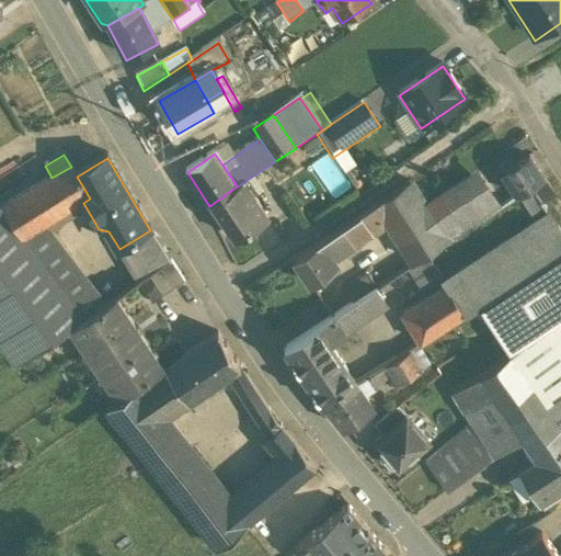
[(529,159),(514,169),(510,163),(500,170),(517,199),(531,190),(545,181),(529,159)]
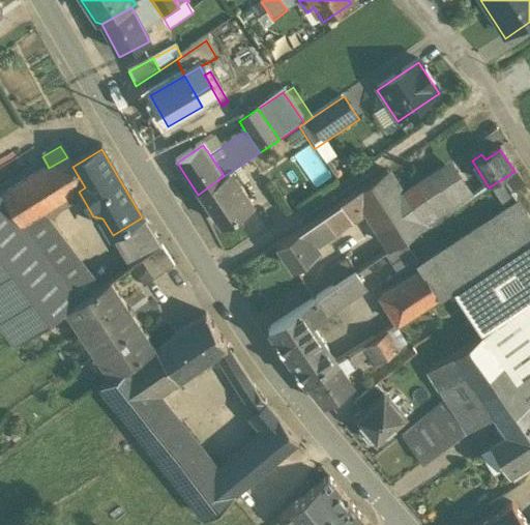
[(49,168),(2,198),(20,227),(47,213),(79,192),(85,187),(72,167),(67,157),(49,168)]
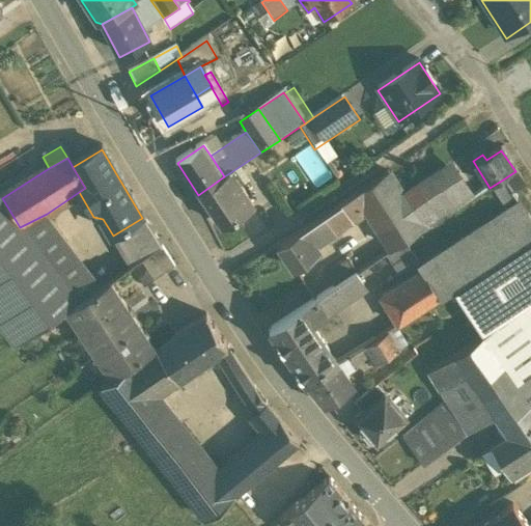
[(451,160),(399,194),(404,200),(423,230),(424,231),(476,197),(451,160)]
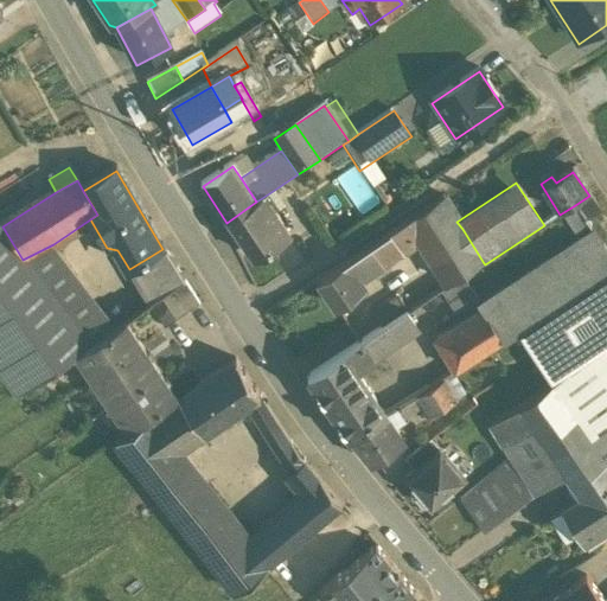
[(589,196),(575,205),(586,222),(600,213),(589,196)]
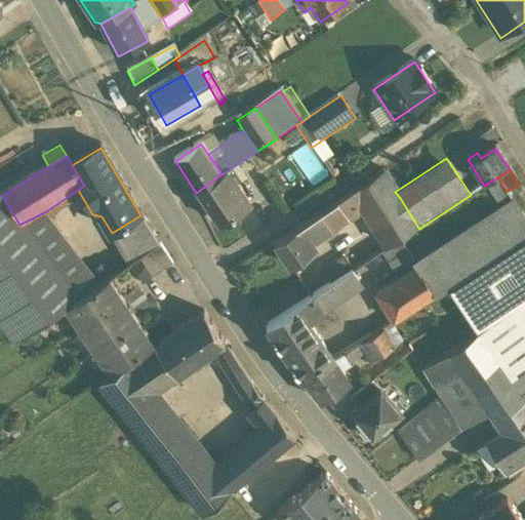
[(221,174),(196,193),(219,227),(250,206),(227,171),(221,174)]
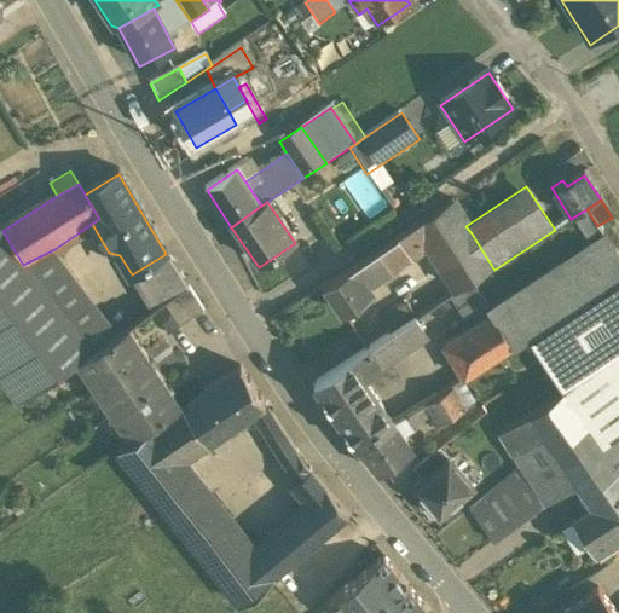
[(451,203),(397,238),(409,256),(426,244),(434,258),(472,233),(466,226),(451,203)]
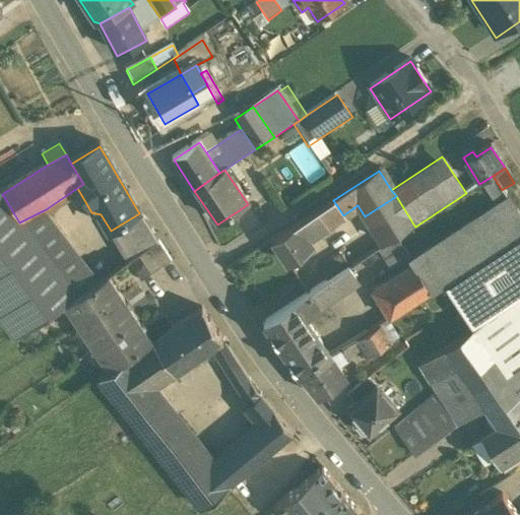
[(0,324),(12,341),(100,280),(46,209),(19,222),(2,194),(0,194),(0,324)]
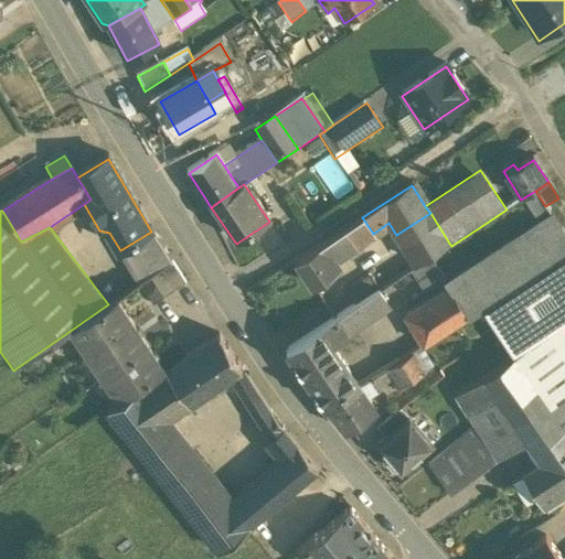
[(430,213),(396,235),(406,251),(417,267),(450,245),(430,213)]
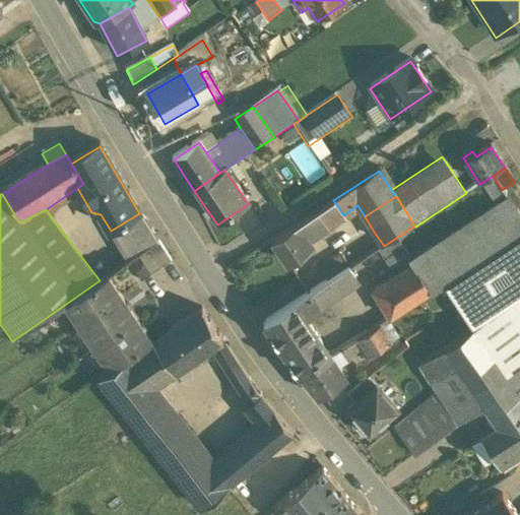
[(413,267),(432,295),(445,286),(514,243),(519,238),(519,215),(508,196),(409,260),(413,267)]
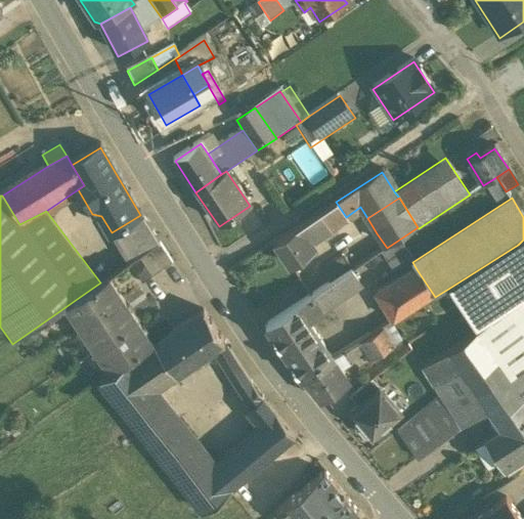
[(336,202),(273,245),(290,268),(314,252),(308,242),(346,217),(336,202)]
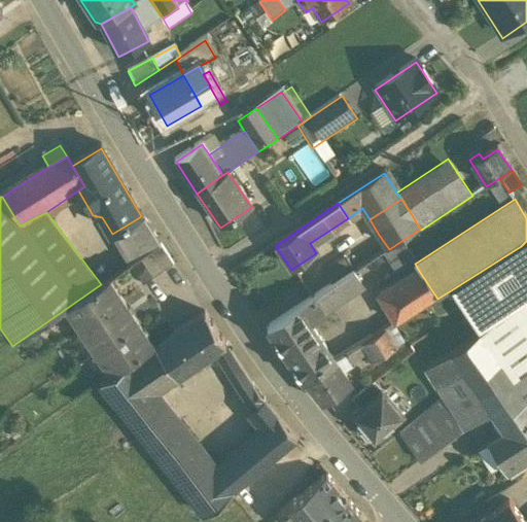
[(161,247),(141,216),(112,234),(131,267),(140,262),(150,254),(161,247)]
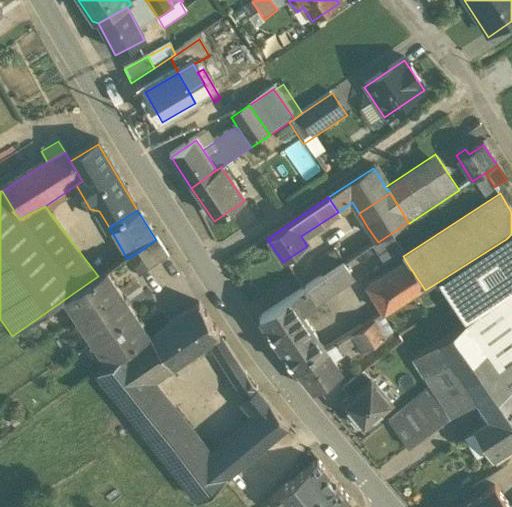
[(368,228),(333,250),(336,254),(343,265),(378,242),(368,228)]
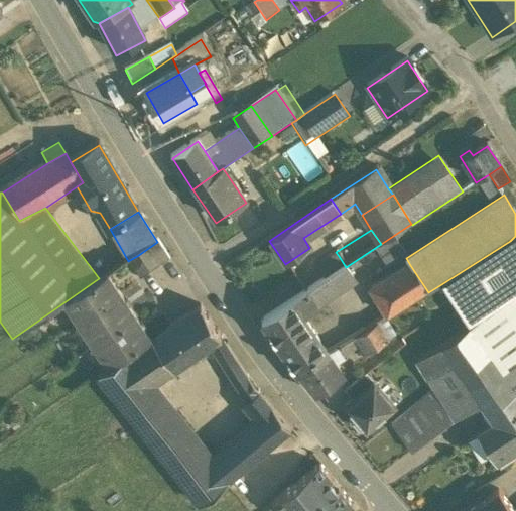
[(515,236),(510,241),(441,284),(469,326),(486,315),(510,299),(515,295),(515,236)]
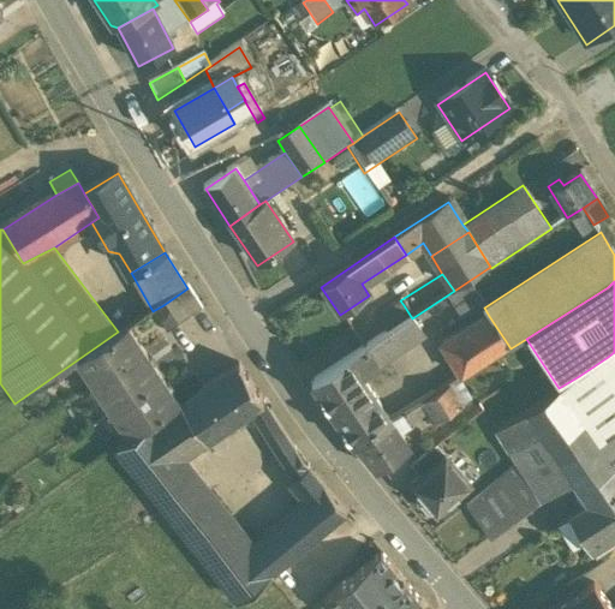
[(469,284),(446,299),(461,322),(484,308),(469,284)]
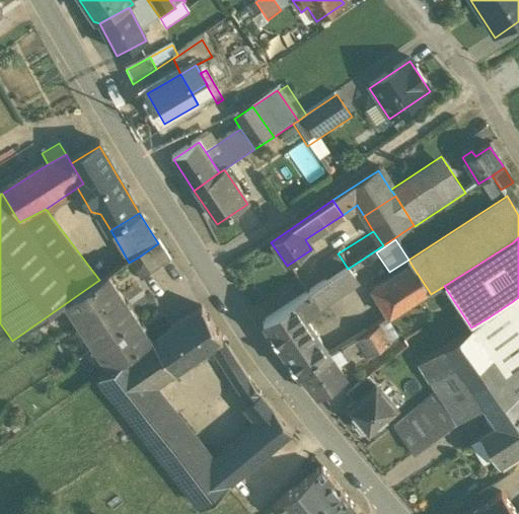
[(158,243),(148,250),(160,270),(170,264),(158,243)]
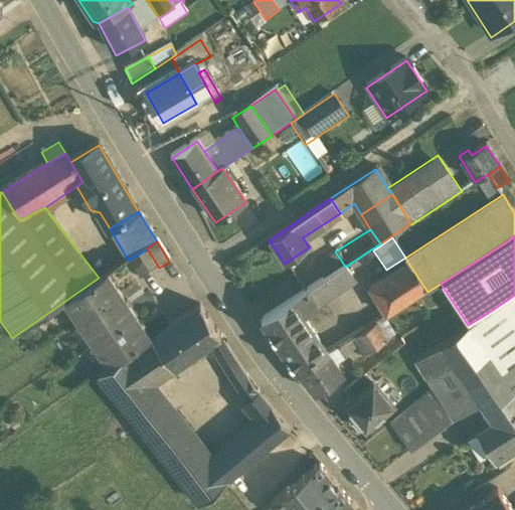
[(159,268),(147,248),(137,256),(150,275),(159,268)]
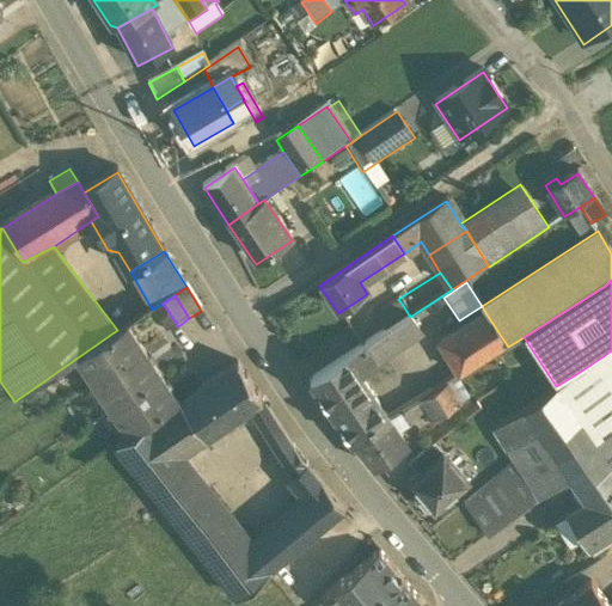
[(178,326),(163,304),(152,310),(151,311),(166,334),(178,326)]
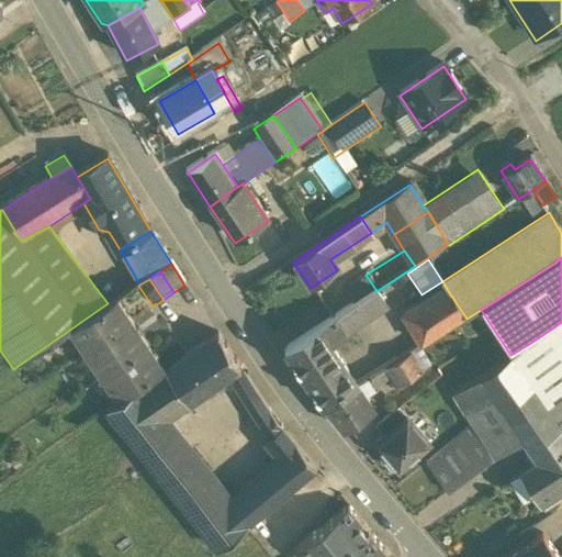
[(369,279),(346,293),(355,307),(375,292),(377,291),(369,279)]
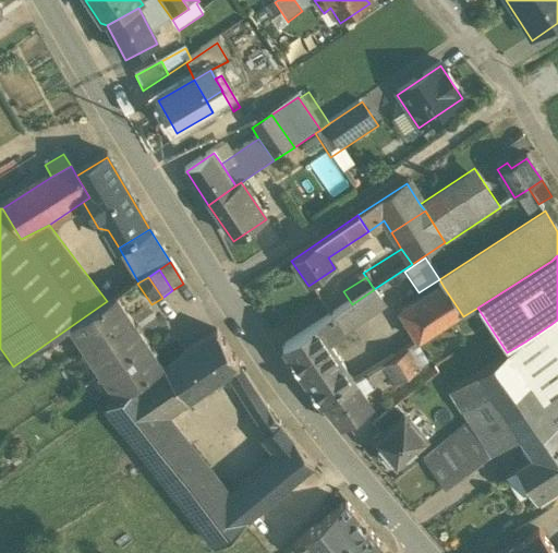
[(444,287),(400,315),(419,345),(463,316),(444,287)]
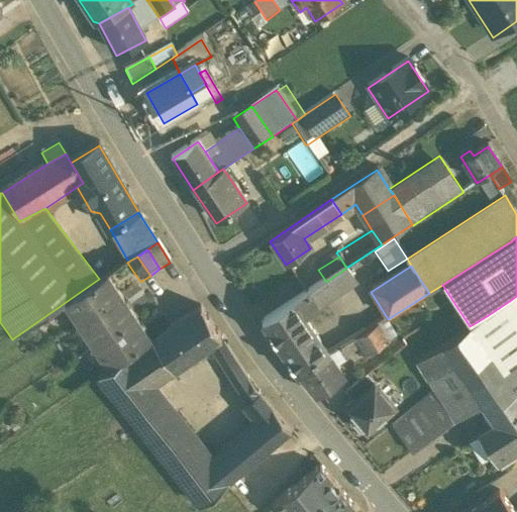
[(328,356),(301,317),(354,283),(345,269),(326,282),(262,324),(297,376),(328,356)]
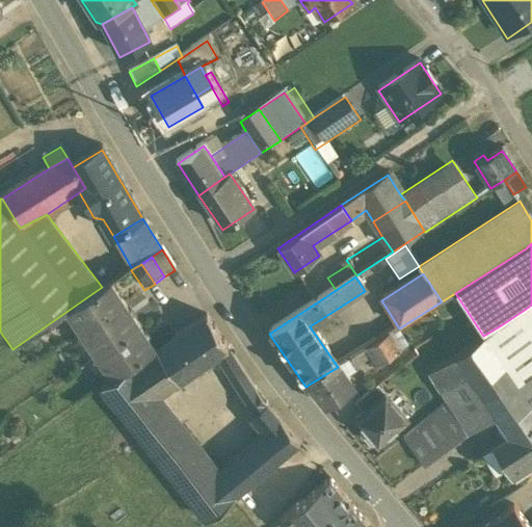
[(125,308),(109,285),(68,313),(82,336),(125,308)]
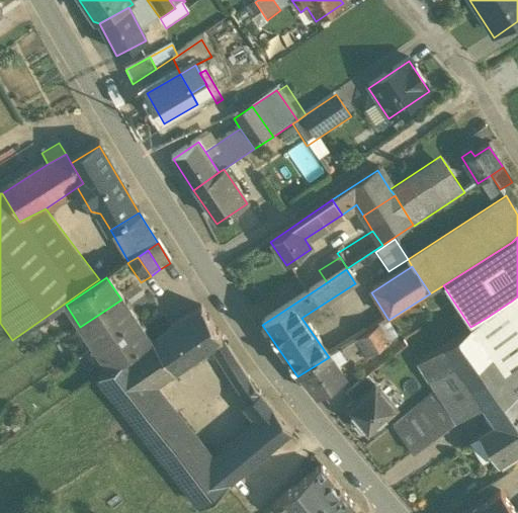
[(136,322),(121,300),(80,327),(95,349),(136,322)]
